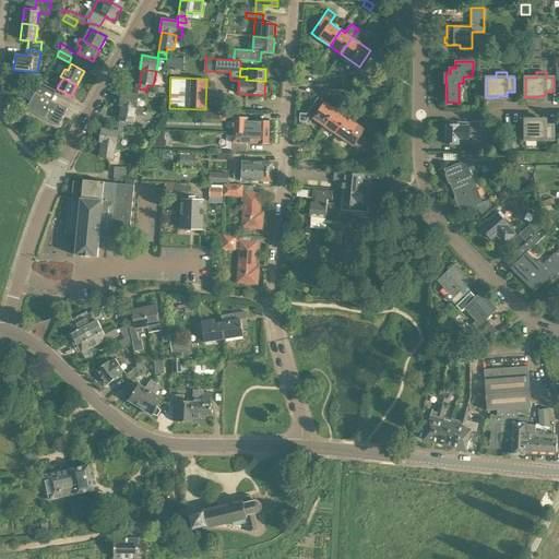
[(45,82),(42,88),(54,95),(57,88),(45,82)]
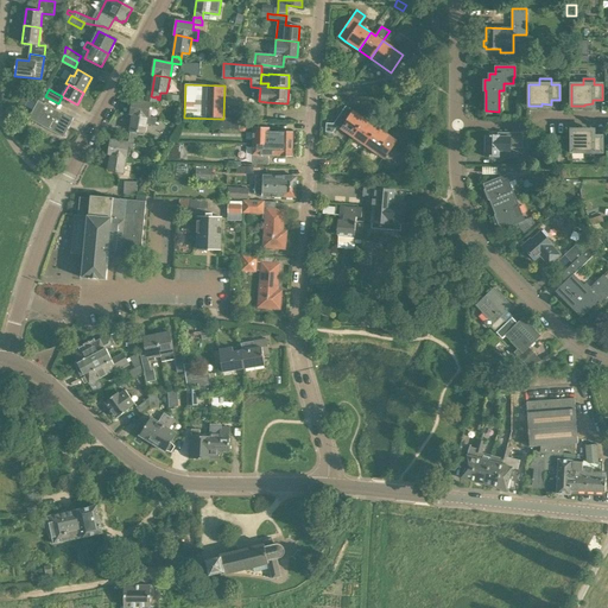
[(58,103),(45,96),(43,95),(36,94),(33,99),(38,101),(29,118),(63,137),(73,120),(55,111),(58,103)]
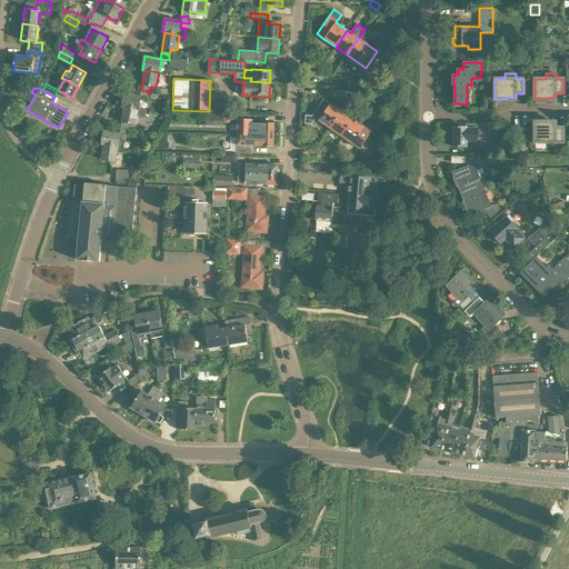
[(125,93),(122,107),(123,108),(139,110),(140,97),(148,98),(149,93),(147,92),(148,90),(146,90),(145,91),(141,90),(140,96),(125,93)]
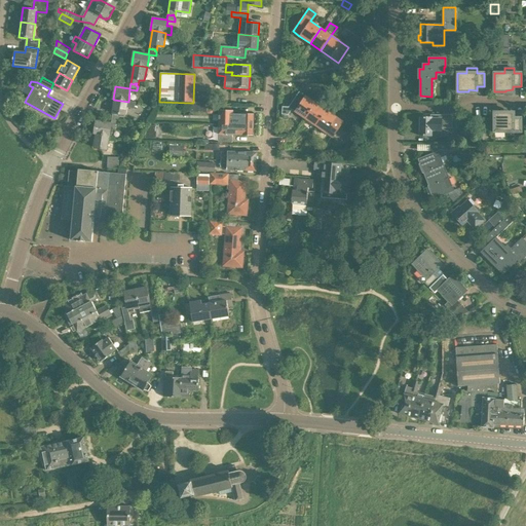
[(283,106),(282,114),(288,115),(292,109),(305,119),(324,92),(321,90),(314,99),(310,100),(299,91),(289,107),(283,106)]
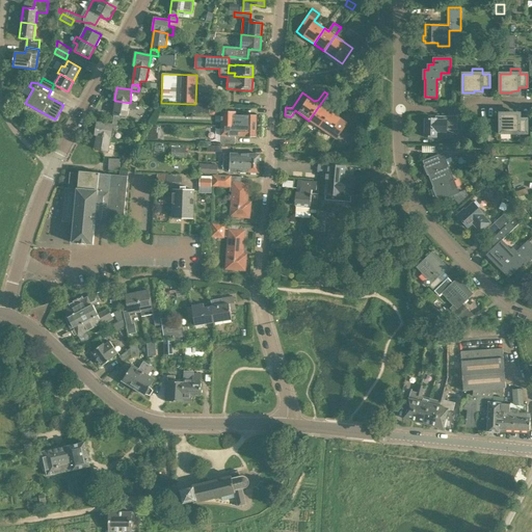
[(327,94),(309,121),(320,128),(330,112),(326,109),(334,99),(327,94)]
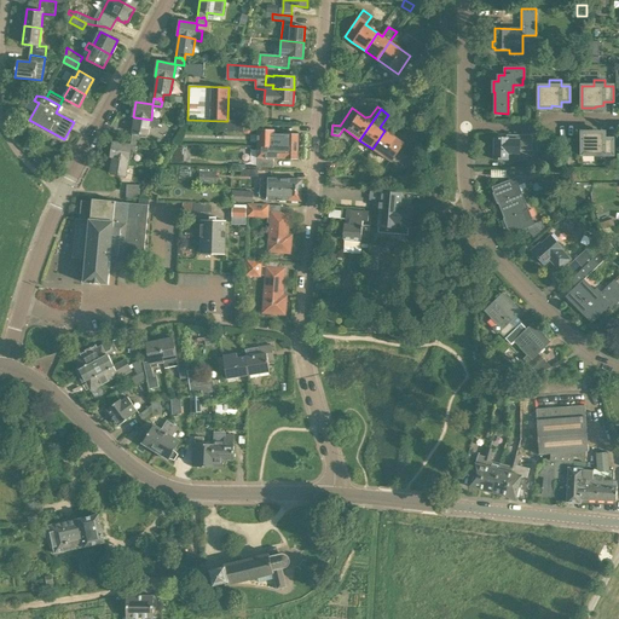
[(132,133),(132,139),(136,139),(136,138),(138,138),(138,142),(140,142),(142,134),(148,136),(149,127),(158,128),(160,121),(151,120),(134,117),(132,133)]
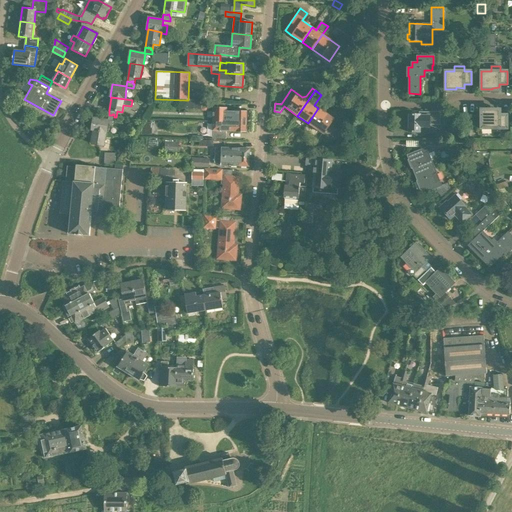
[(185,100),(185,109),(202,109),(202,100),(188,100),(185,100)]
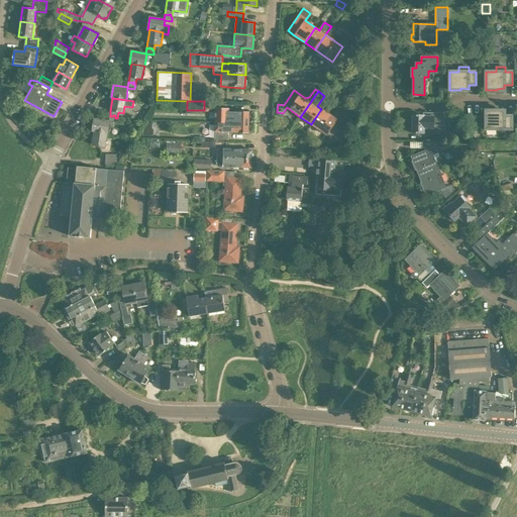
[(215,109),(215,121),(223,122),(223,120),(248,121),(248,112),(228,112),(228,109),(215,109)]
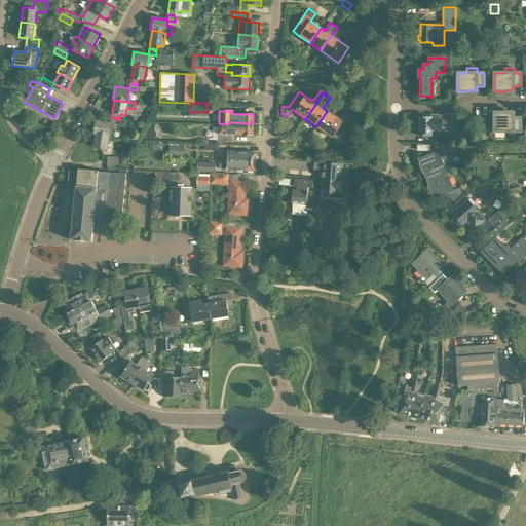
[(327,111),(316,126),(333,138),(343,121),(327,111)]
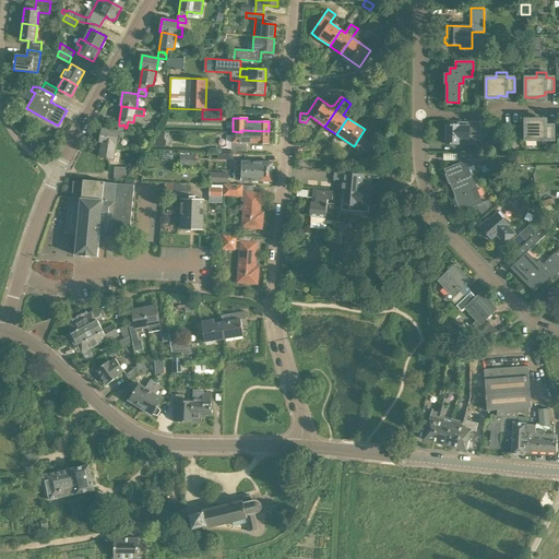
[(525,119),(525,140),(554,140),(554,126),(546,126),(546,121),(537,121),(537,119),(525,119)]
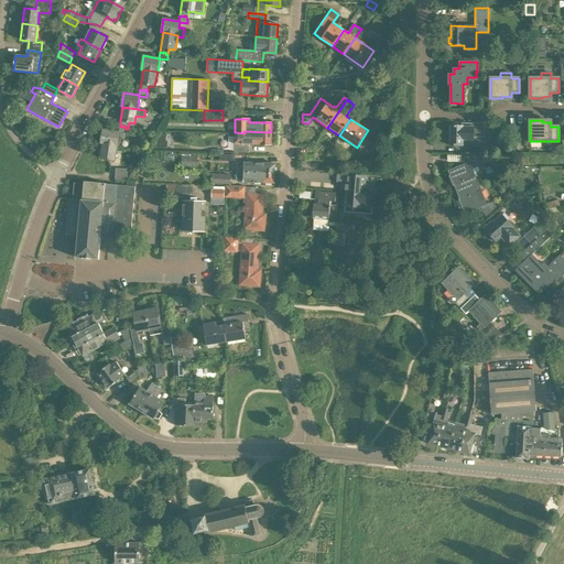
[(449,126),(449,145),(463,145),(463,137),(485,138),(485,137),(489,137),(489,125),(485,125),(485,123),(462,123),(462,126),(449,126)]
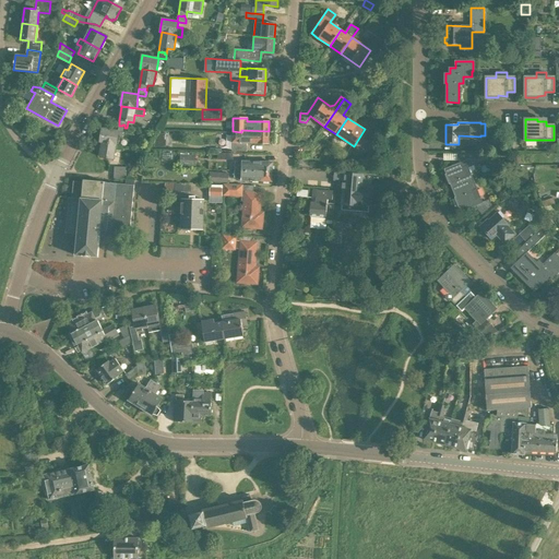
[(102,142),(116,144),(117,137),(121,138),(122,132),(126,132),(127,128),(125,128),(125,125),(122,125),(122,126),(119,126),(118,131),(103,128),(100,142),(102,142)]
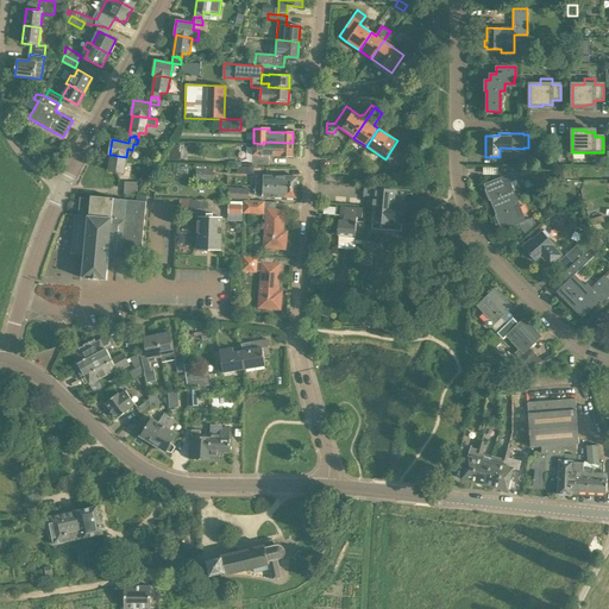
[(263,144),(253,143),(253,165),(269,165),(269,156),(293,156),(293,143),(263,142),(263,144)]
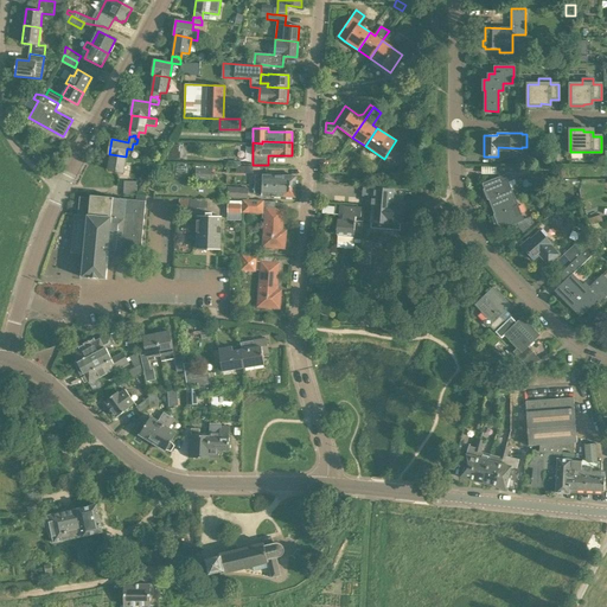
[(126,157),(110,154),(108,170),(123,172),(126,157)]
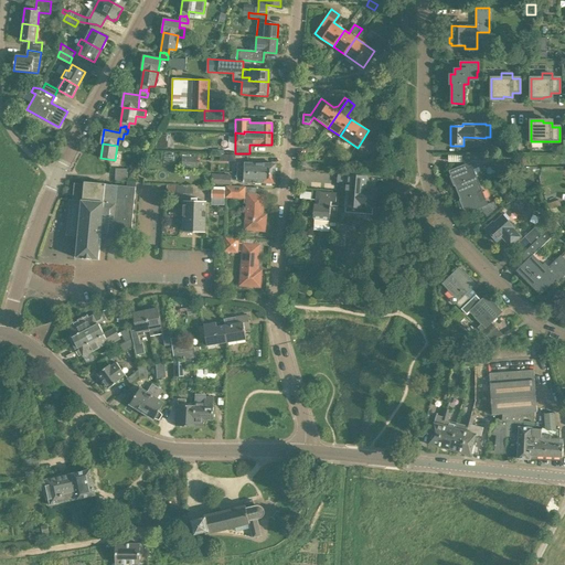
[(465,164),(449,171),(458,192),(479,183),(473,169),(479,167),(477,162),(477,161),(494,161),(494,156),(484,156),(484,155),(462,155),(462,161),(465,164)]
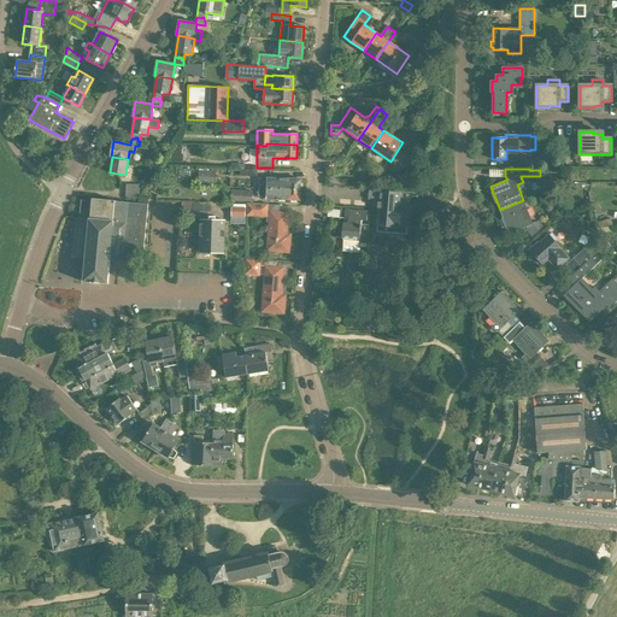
[(198,171),(198,183),(213,184),(213,171),(198,171)]
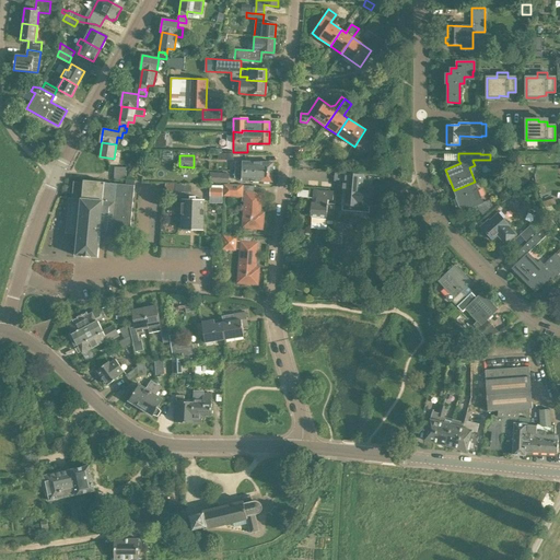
[(235,162),(235,171),(272,172),(273,163),(261,162),(260,161),(257,161),(255,162),(243,162),(235,162)]
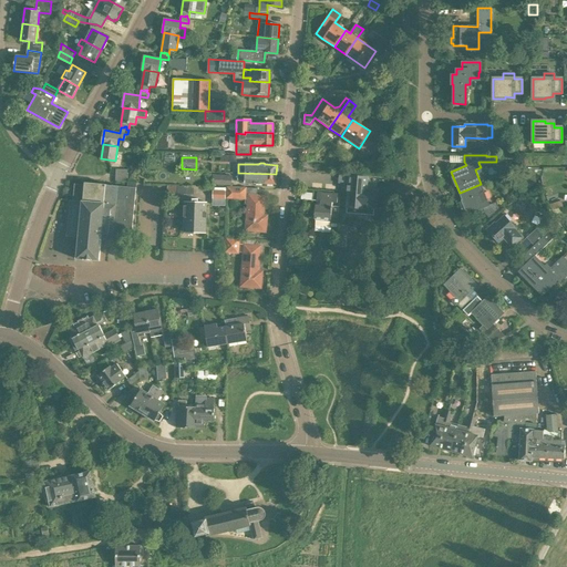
[(127,169),(115,169),(115,182),(127,182),(127,169)]
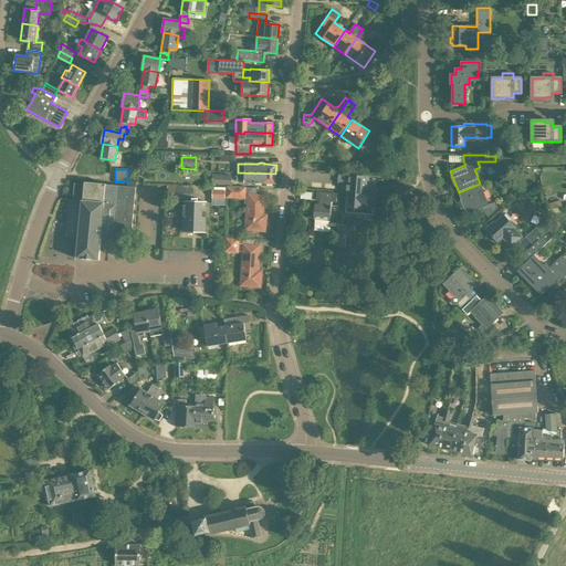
[(275,174),(238,173),(238,180),(244,180),(244,182),(249,182),(249,184),(254,184),(254,182),(275,184),(275,174)]
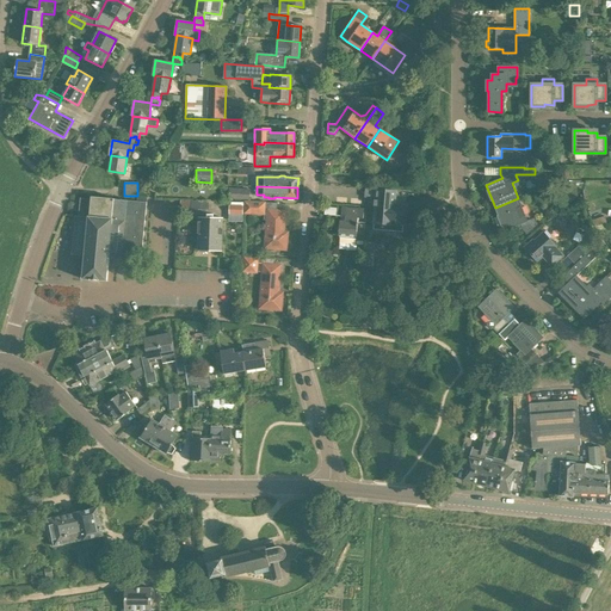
[(228,198),(248,199),(248,190),(229,190),(228,198)]
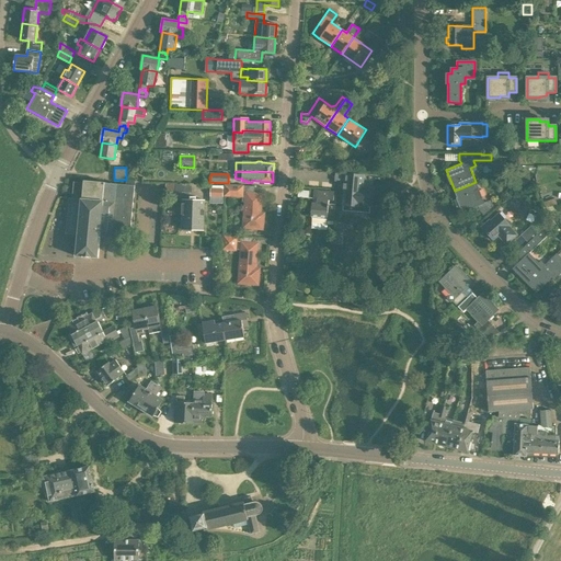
[(343,210),(356,212),(356,206),(359,206),(359,205),(369,206),(371,190),(361,189),(362,175),(346,174),(345,182),(344,205),(343,210)]
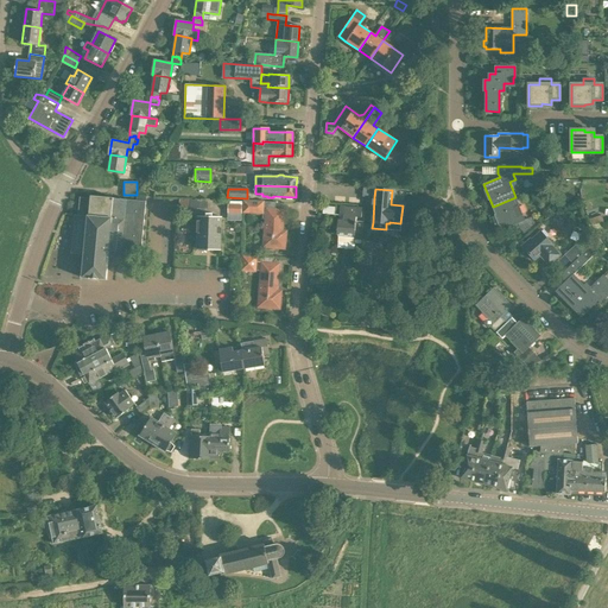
[(113,198),(113,197),(90,196),(90,198),(80,197),(78,215),(75,215),(71,253),(83,254),(82,278),(99,279),(106,280),(108,257),(121,258),(140,259),(146,201),(113,198)]
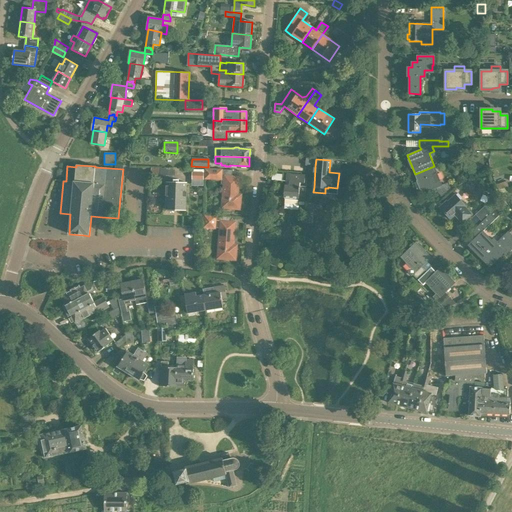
[(434,166),(415,174),(423,193),(436,188),(438,191),(437,192),(441,196),(450,187),(446,183),(442,185),(434,166)]
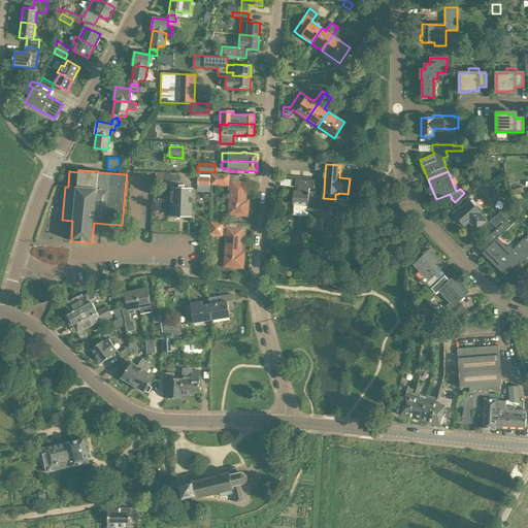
[(228,186),(228,190),(231,190),(229,213),(248,216),(249,201),(244,201),(246,184),(239,183),(240,175),(229,175),(210,173),(210,185),(228,186)]
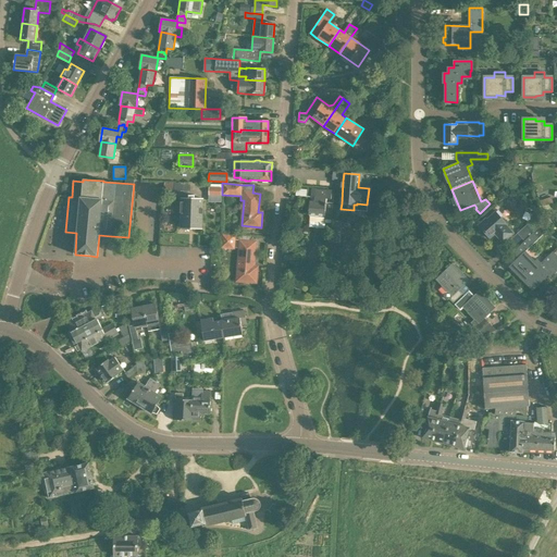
[(309,214),(310,214),(310,221),(324,222),(324,219),(332,219),(333,201),(326,201),(327,190),(311,189),(309,209),(307,210),(309,212),(309,214)]
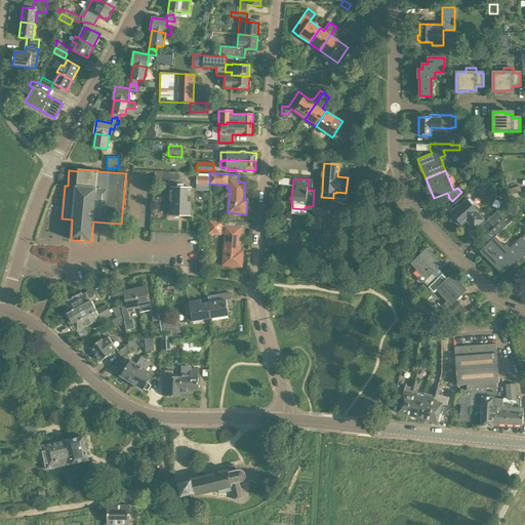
[(170,214),(190,215),(191,188),(171,187),(170,214)]
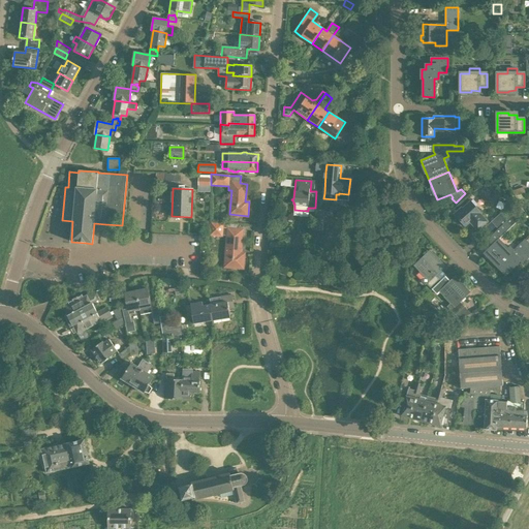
[(454,214),(465,226),(471,220),(479,228),(487,221),(479,213),(480,213),(470,201),(463,209),(462,208),(454,214)]
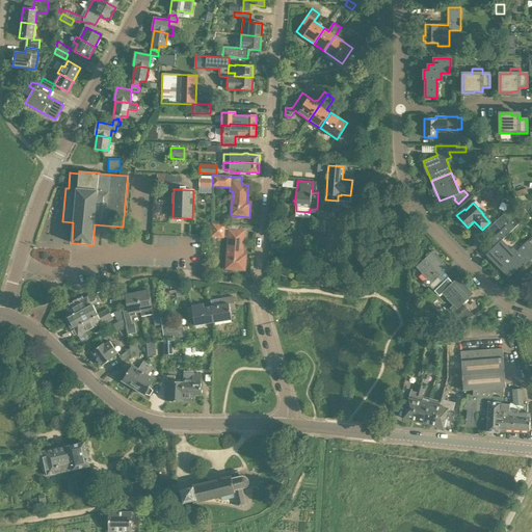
[(496,223),(501,229),(511,219),(505,213),(496,223)]
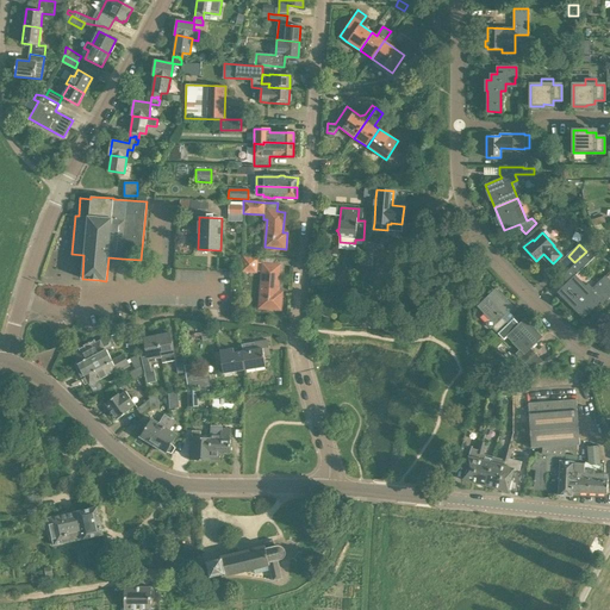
[(321,248),(319,251),(321,255),(325,256),(329,255),(330,251),(329,249),(324,247),(321,248)]
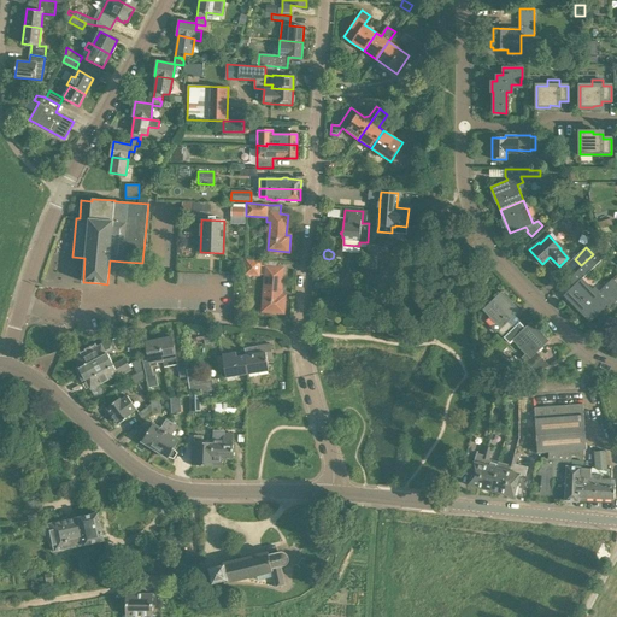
[(595,253),(571,277),(568,280),(574,286),(564,295),(582,313),(599,297),(597,294),(581,277),(600,258),(595,253)]
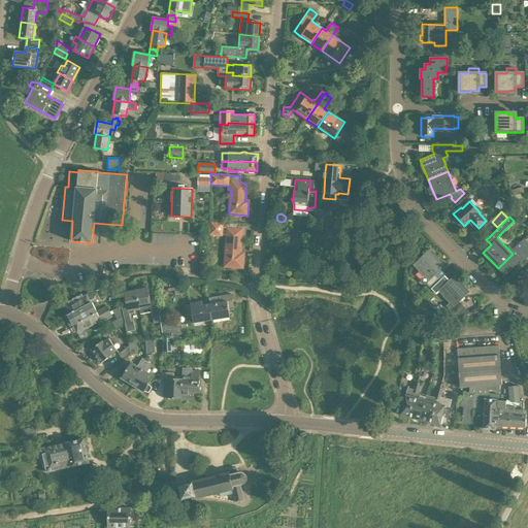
[(227,236),(227,239),(225,266),(232,267),(232,263),(242,264),(243,254),(240,253),(242,229),(226,228),(227,224),(210,223),(209,234),(227,236)]
